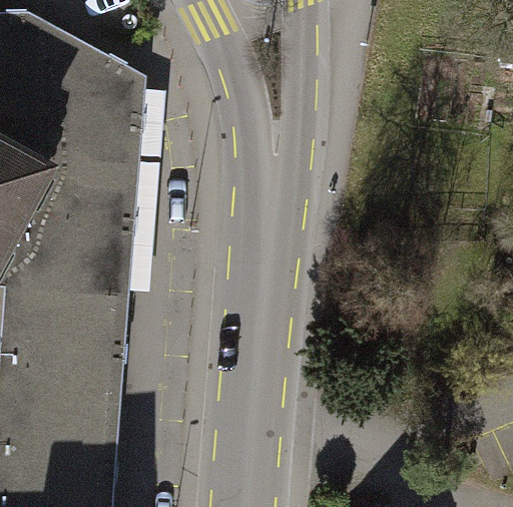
[(0,136),(54,166),(138,169),(148,77),(117,59),(30,12),(0,13),(0,136)]
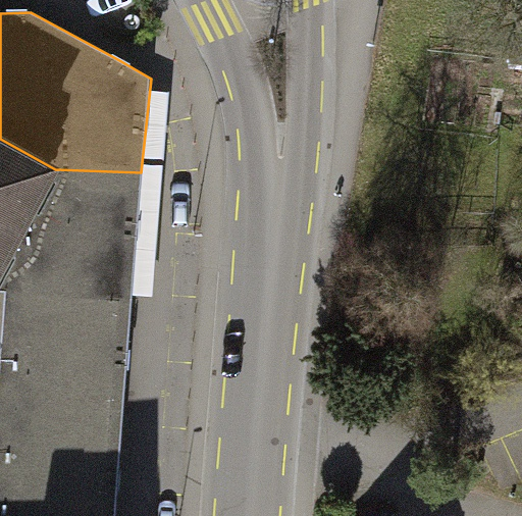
[(0,266),(55,169),(0,139),(0,266)]
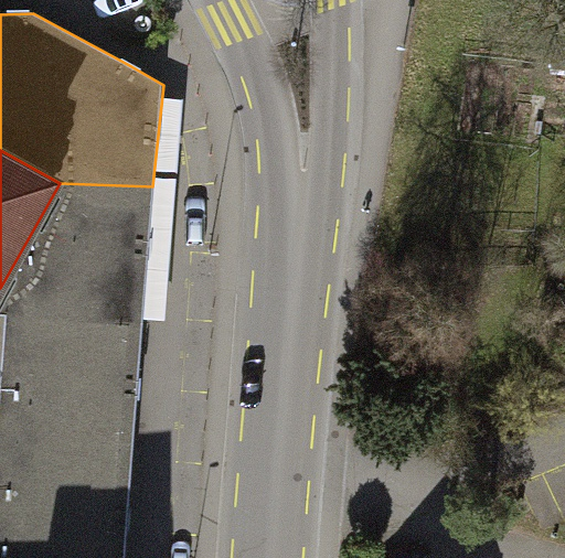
[(0,320),(6,320),(142,326),(152,186),(60,183),(0,288),(0,320)]
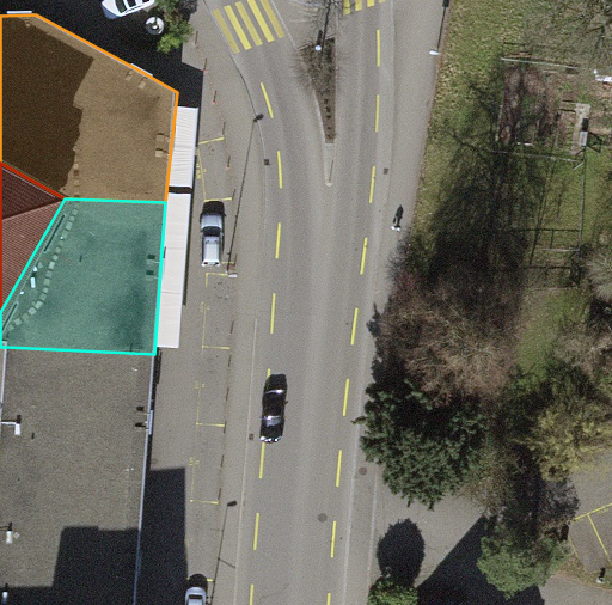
[(6,347),(0,425),(0,493),(144,502),(154,354),(6,347)]
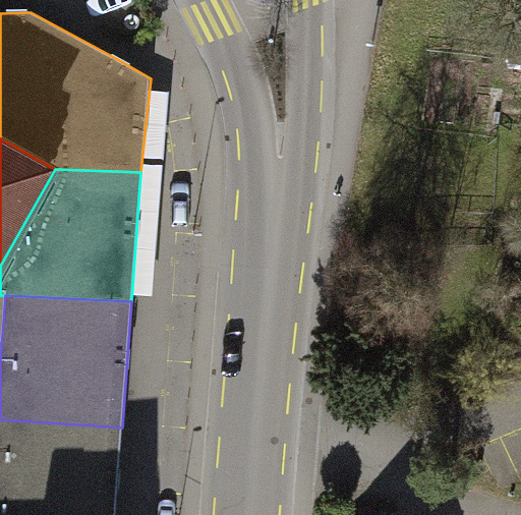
[(115,514),(122,427),(0,419),(0,514),(115,514)]
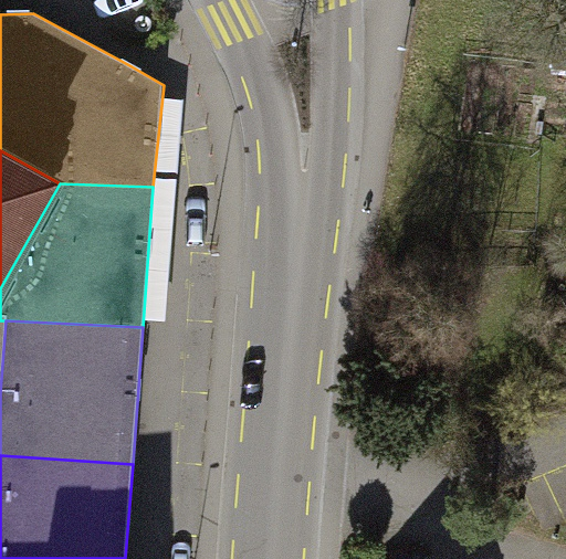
All buildings are outlined.
